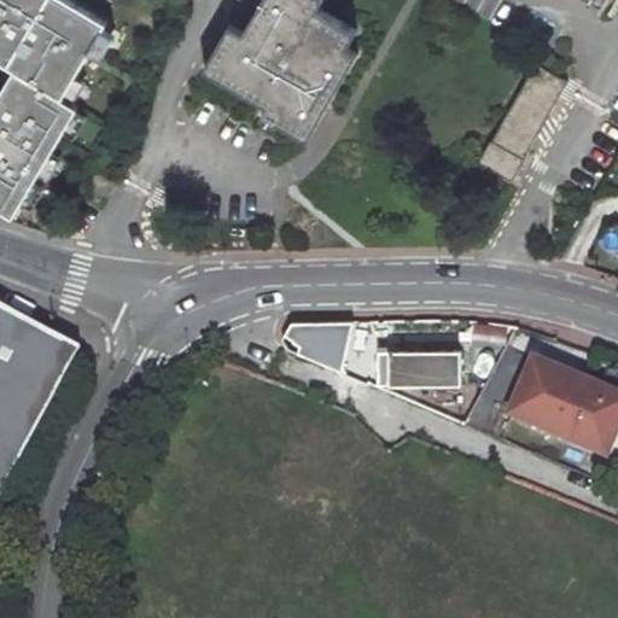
[(105,25),(59,0),(0,0),(0,64),(13,73),(0,94),(0,209),(15,217),(76,111),(60,101),(105,25)]
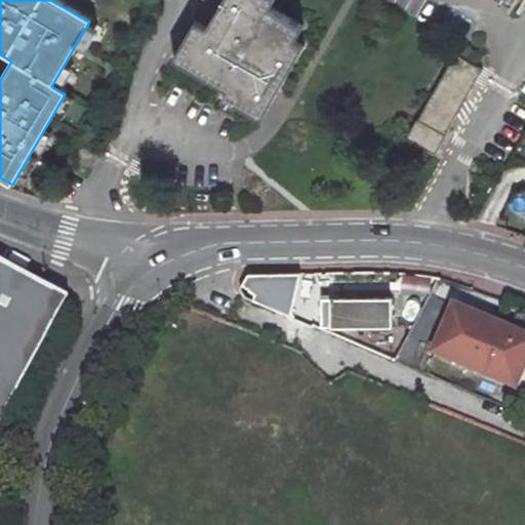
[(223,0),(207,26),(200,37),(189,30),(173,56),(226,88),(219,98),(233,107),(235,104),(260,119),(305,47),(293,41),(303,27),(269,6),(272,0),(223,0)]
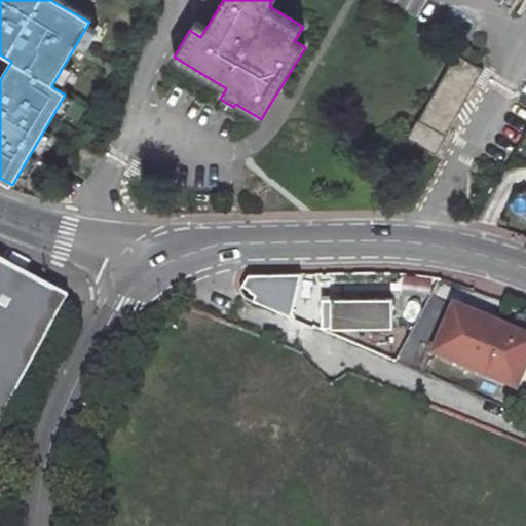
[(208,26),(196,19),(189,30),(200,37),(208,26)]
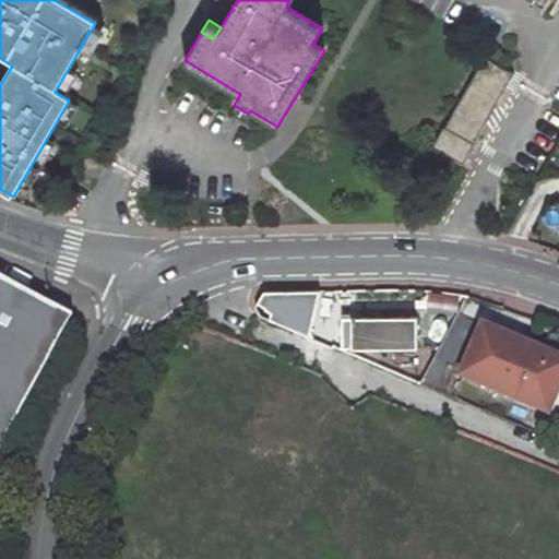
[(486,57),(435,145),(462,162),(513,73),(486,57)]
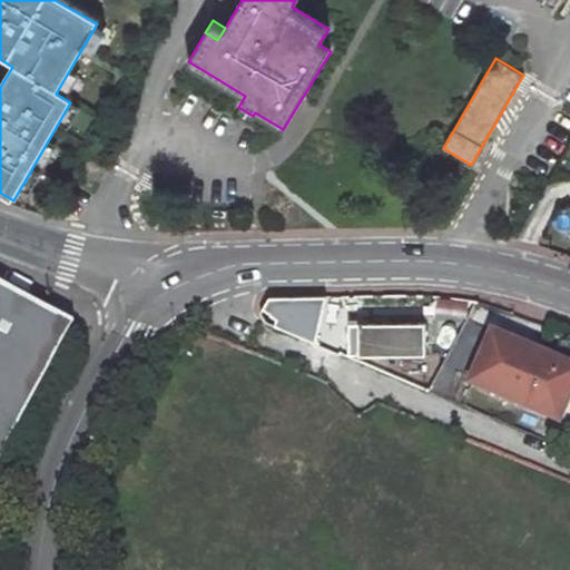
[(0,457),(71,321),(0,283),(0,457)]
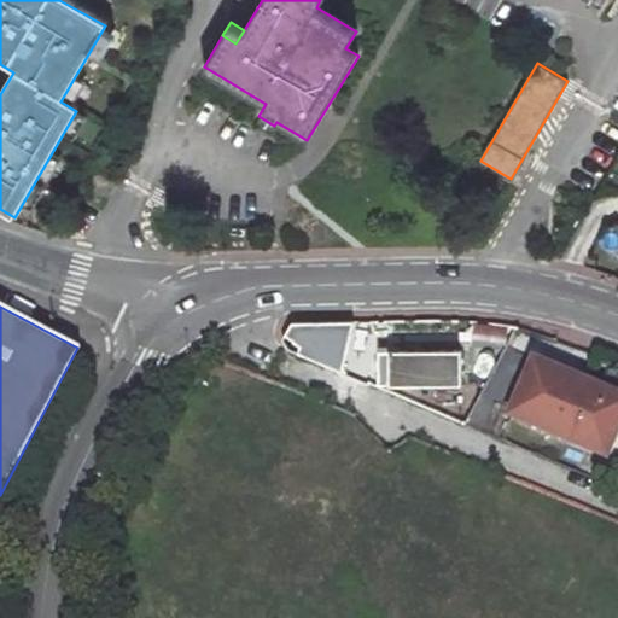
[(342,372),(354,321),(293,322),(284,340),(287,350),(342,372)]
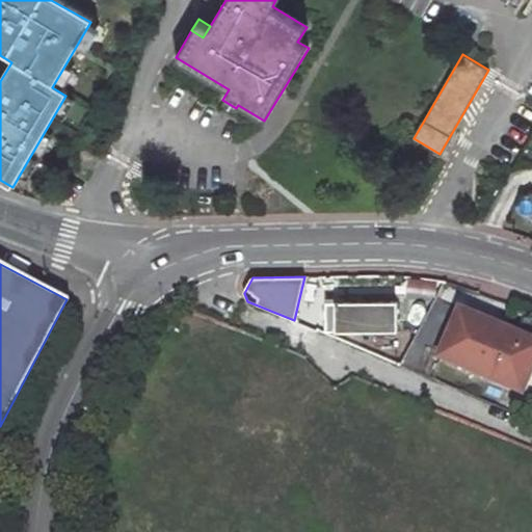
[(328,329),(390,327),(390,300),(328,302),(328,329)]
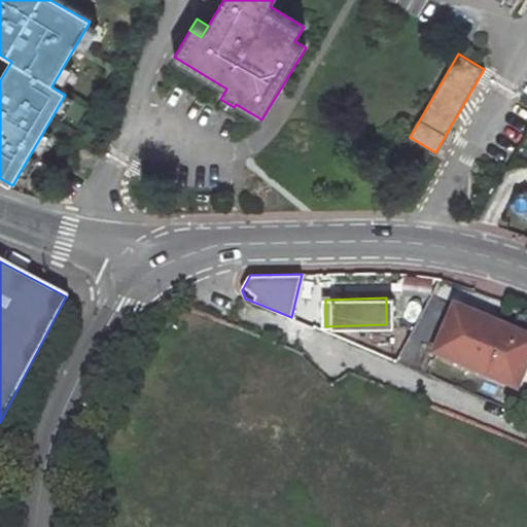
[(526,338),(456,308),(436,354),(518,389),(526,369),(526,338)]
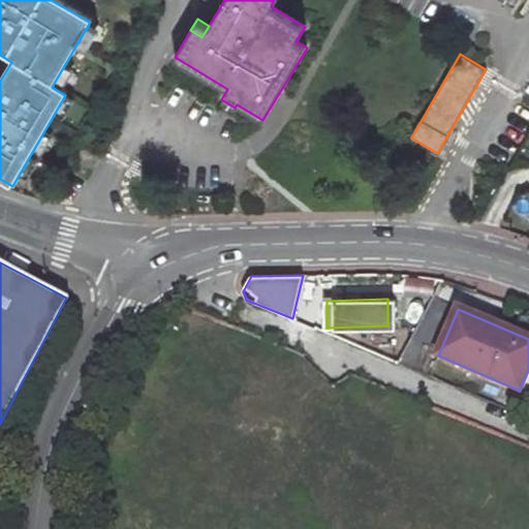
[(414,339),(431,345),(442,319),(426,312),(414,339)]
